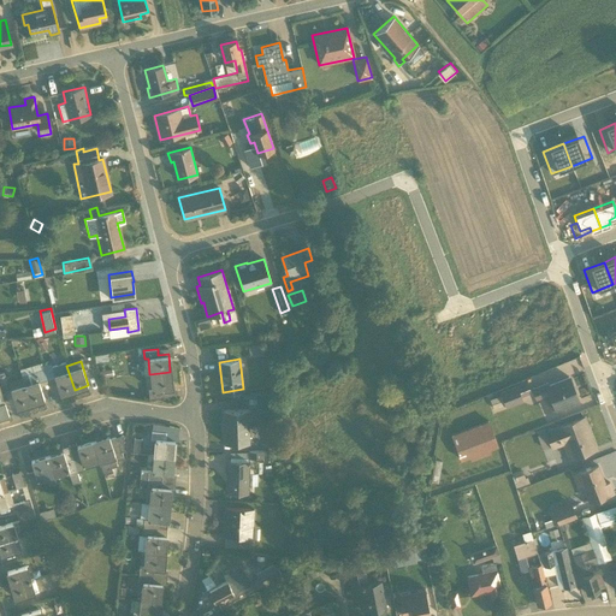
[(24,383),(30,403),(43,398),(39,380),(46,378),(42,366),(41,362),(19,368),(24,383)]
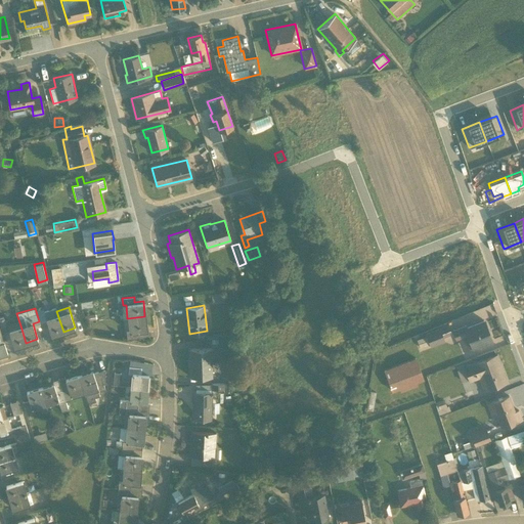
[(43,309),(36,311),(39,321),(46,319),(51,335),(63,332),(56,311),(55,308),(43,311),(43,309)]
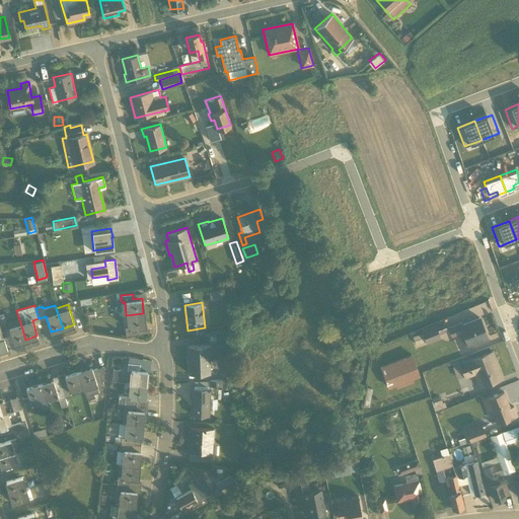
[(145,327),(143,313),(126,315),(127,328),(124,329),(125,336),(138,335),(137,327),(145,327)]
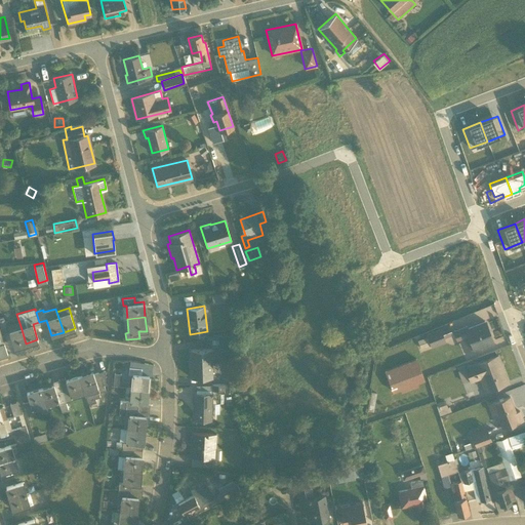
[(463,350),(491,339),(485,320),(467,327),(467,325),(453,329),(456,340),(459,339),(463,350)]
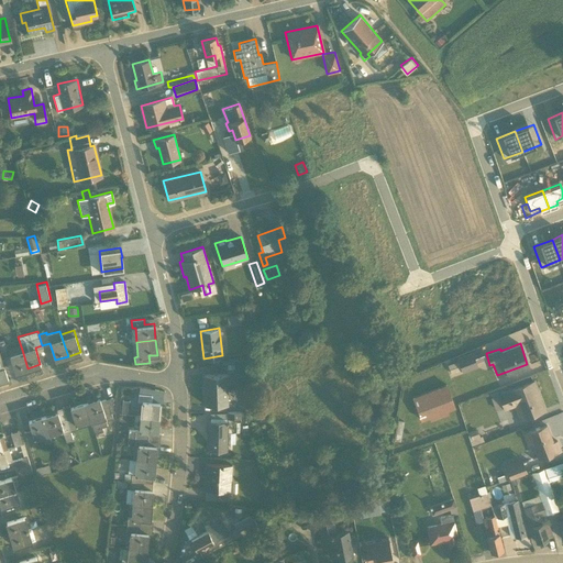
[(482,348),(457,357),(459,360),(448,363),(452,373),(462,370),(463,372),(477,366),(475,361),(485,357),(482,348)]
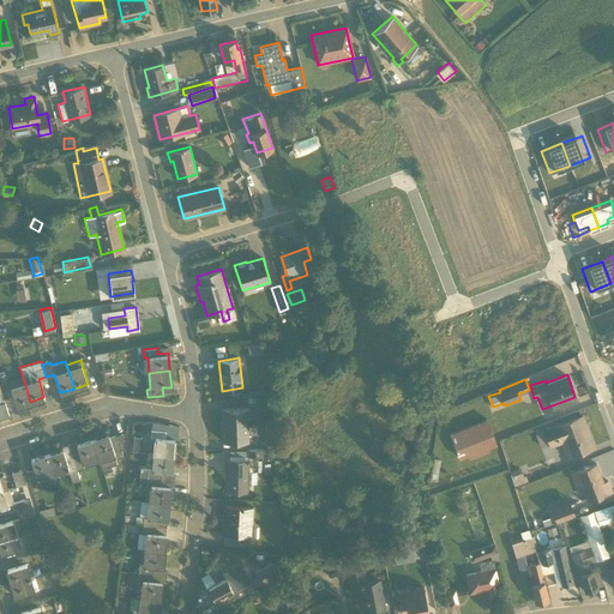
[(30,402),(24,381),(10,386),(17,405),(30,402)]
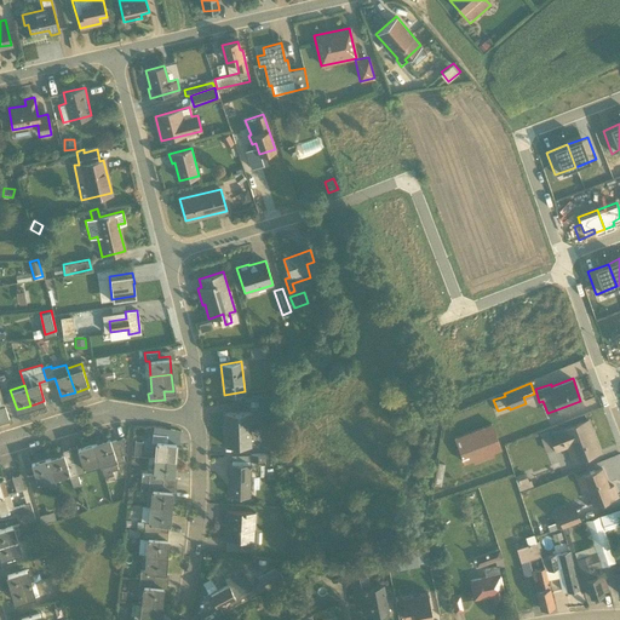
[(224,412),(225,429),(251,429),(250,412),(224,412)]
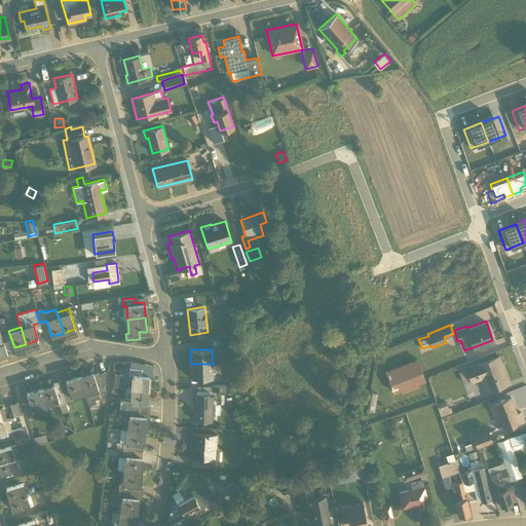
[(502,366),(498,355),(459,371),(463,382),(468,380),(470,383),(480,379),(485,391),(508,382),(500,366),(502,366)]
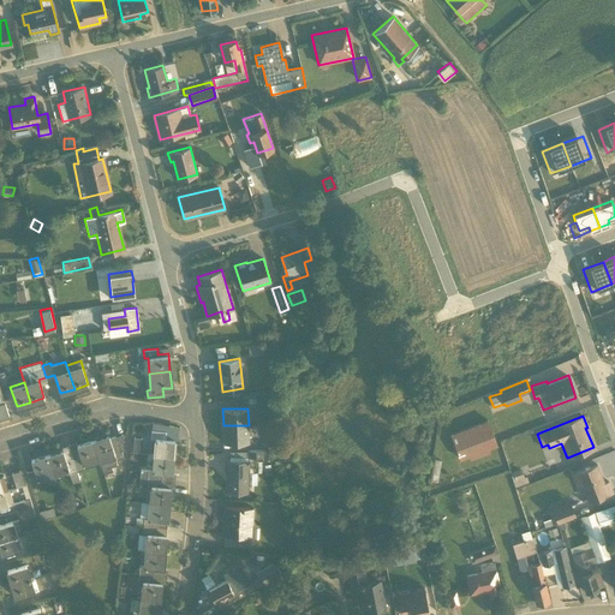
[(449,434),(460,460),(497,445),(487,418),(449,434)]
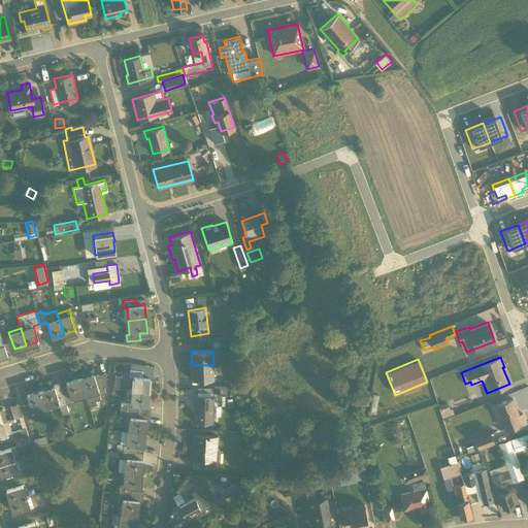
[(213,365),(192,365),(192,380),(213,380),(213,365)]
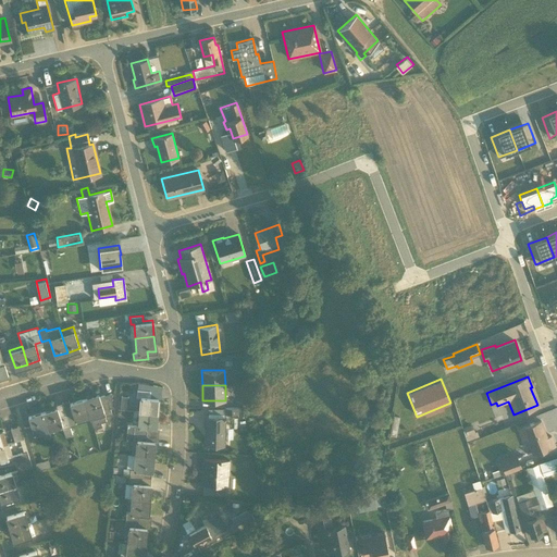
[(138,396),(137,410),(157,412),(159,397),(149,396),(150,388),(136,387),(136,396),(138,396)]
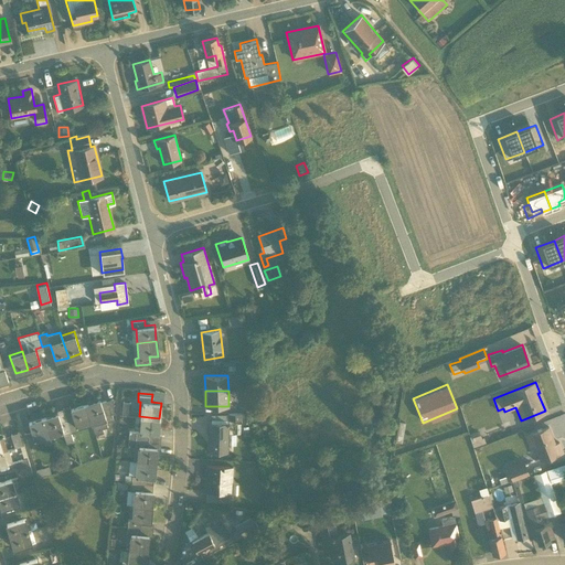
[(99,401),(85,405),(91,424),(94,434),(103,432),(103,428),(107,426),(106,422),(113,419),(112,414),(114,413),(113,398),(99,402),(99,401)]
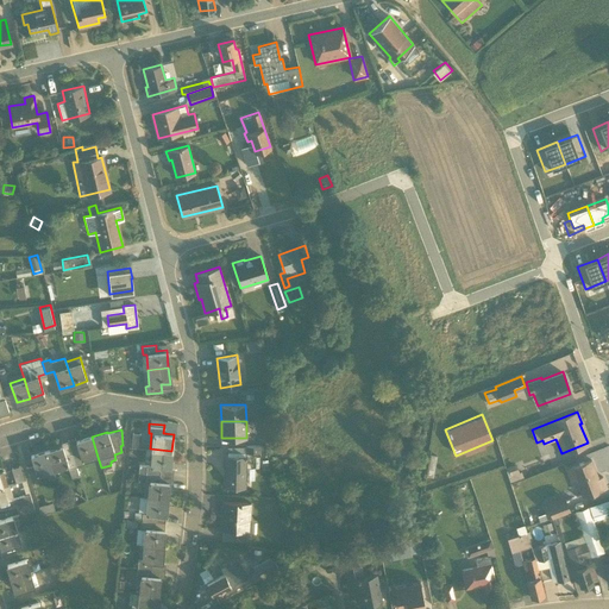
[(77,451),(71,453),(76,466),(85,464),(83,460),(98,457),(92,437),(75,441),(77,451)]
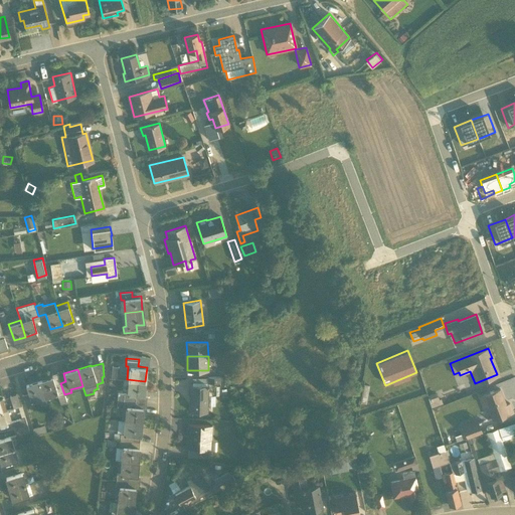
[(52,377),(38,382),(44,398),(57,393),(60,404),(66,402),(64,394),(60,383),(54,385),(52,377)]
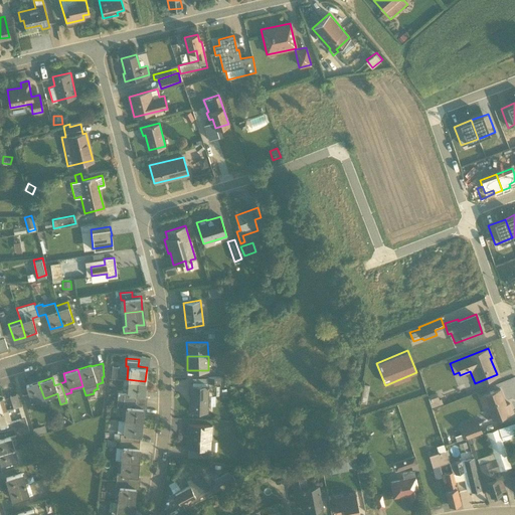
[(144,401),(145,381),(127,379),(126,393),(117,393),(117,399),(144,401)]
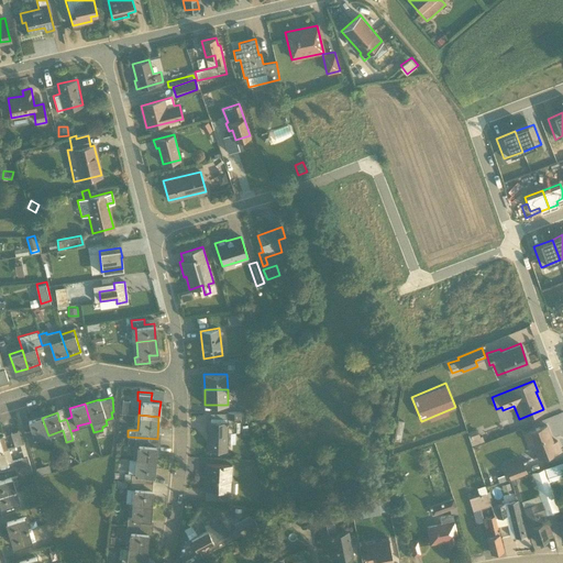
[(51,442),(48,435),(42,418),(28,422),(31,430),(24,431),(29,444),(34,442),(36,446),(51,442)]
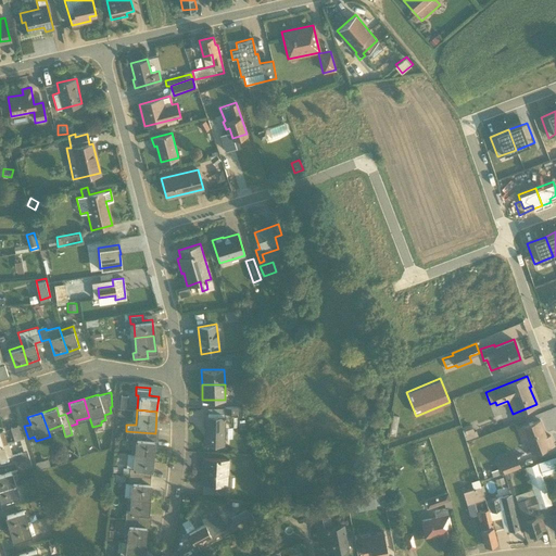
[(205,424),(205,444),(224,444),(224,416),(203,416),(203,424),(205,424)]
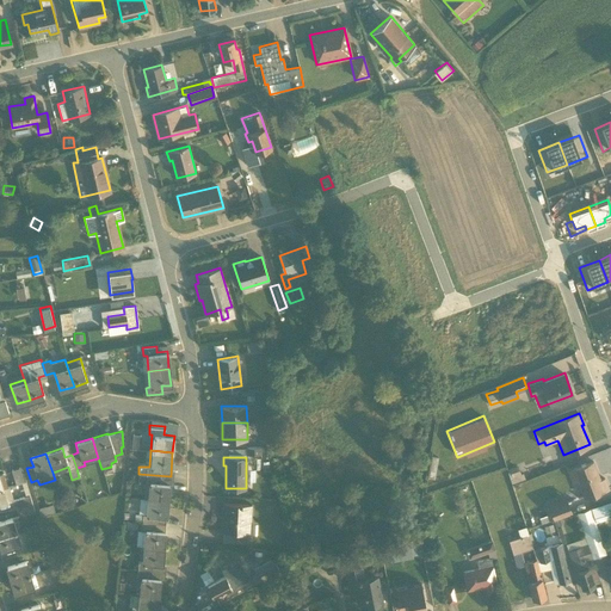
[(576,481),(584,497),(608,487),(604,479),(598,481),(596,475),(598,474),(593,462),(568,471),(573,482),(576,481)]
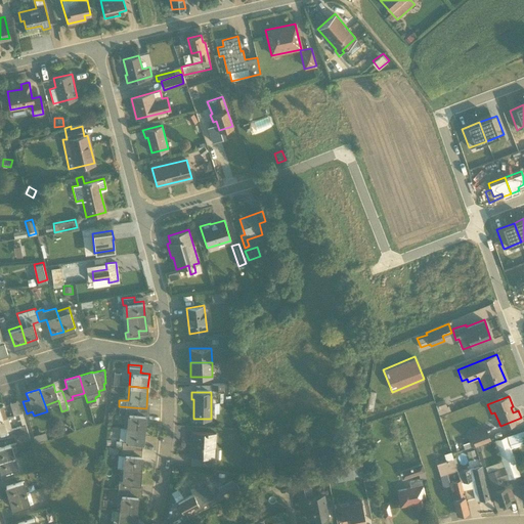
[(443,399),(435,401),(439,415),(447,411),(443,399)]
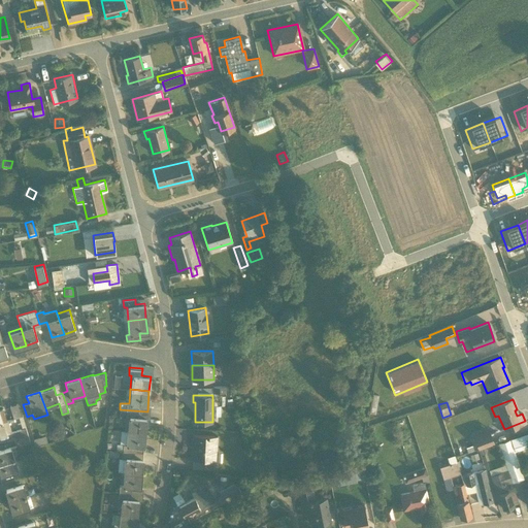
[(10,406),(13,419),(21,416),(17,404),(10,406)]
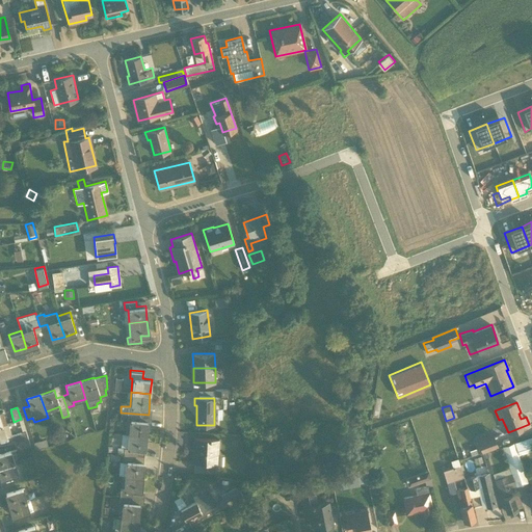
[(147,436),(149,415),(121,413),(120,420),(126,421),(125,434),(128,434),(147,436)]
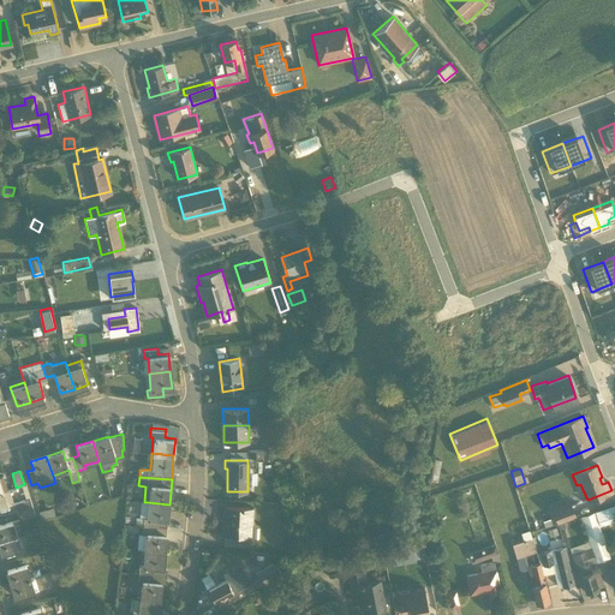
[(10,489),(7,490),(0,491),(0,506),(13,503),(10,489)]
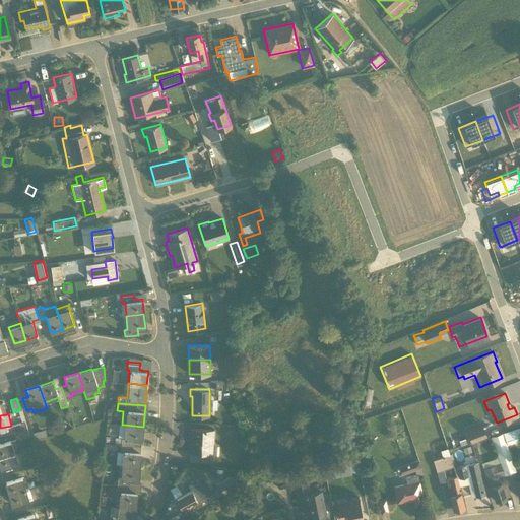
[(486,437),(480,420),(465,427),(467,431),(464,432),(468,444),(486,437)]
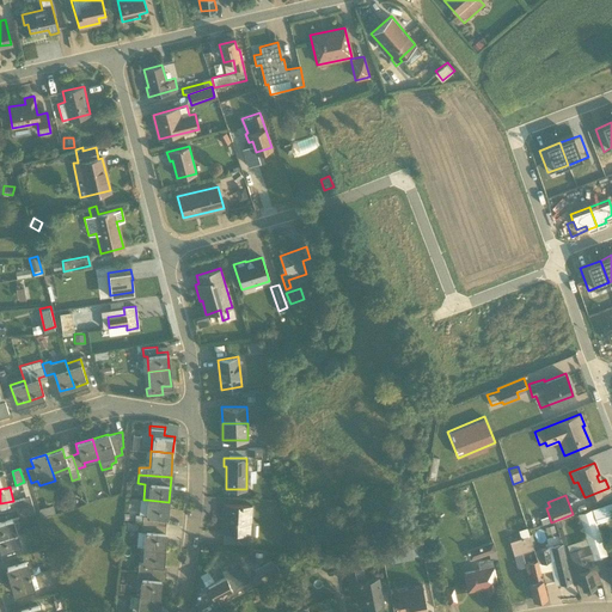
[(13,501),(16,509),(31,505),(29,496),(13,501)]
